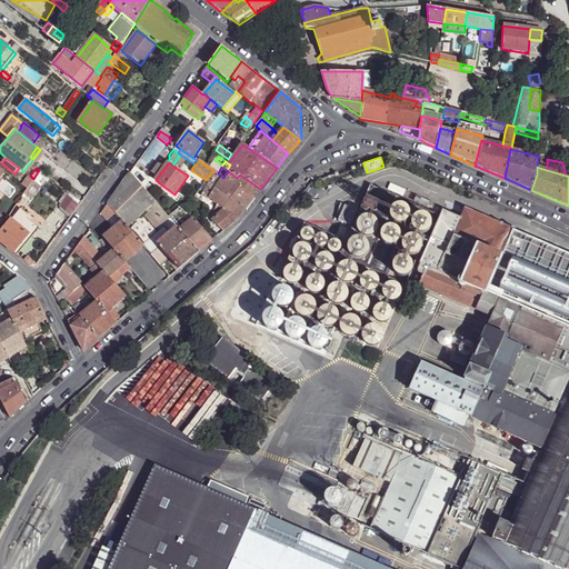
[(218,173),(213,170),(206,180),(209,182),(201,193),(208,198),(215,189),(215,190),(217,187),(216,186),(212,183),(219,175),(218,173)]
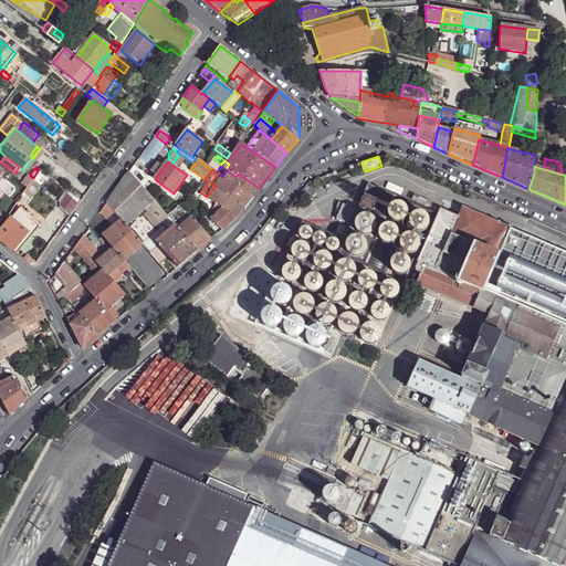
[(227,170),(222,177),(252,197),(259,188),(239,174),(236,177),(227,170)]
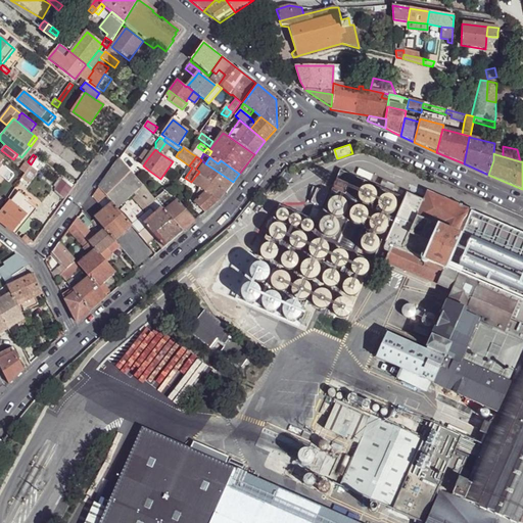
[(130,172),(119,159),(112,169),(123,179),(130,172)]
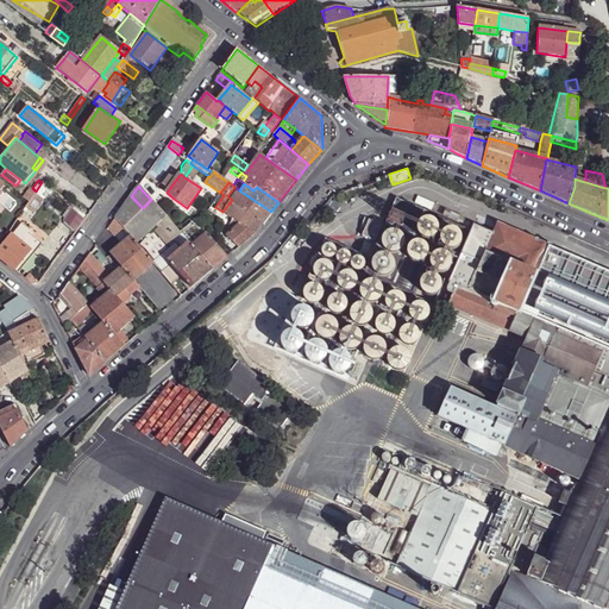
[(33,195),(36,192),(32,188),(24,198),(29,202),(33,195)]
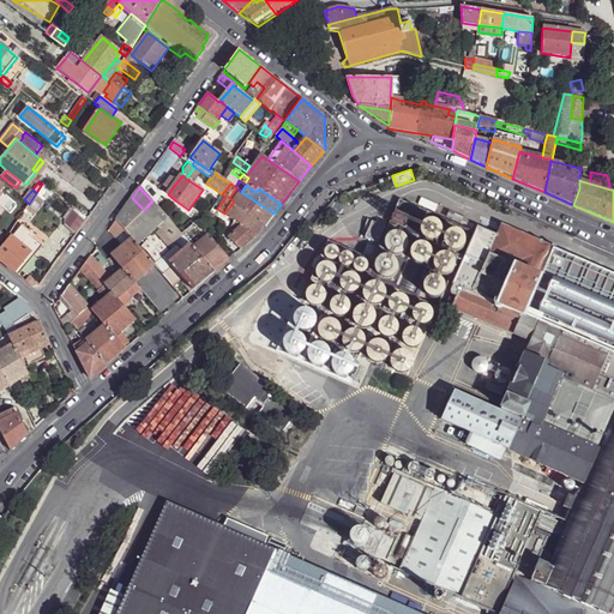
[(241,192),(240,191),(233,200),(234,202),(232,205),(264,227),(274,214),(241,192)]
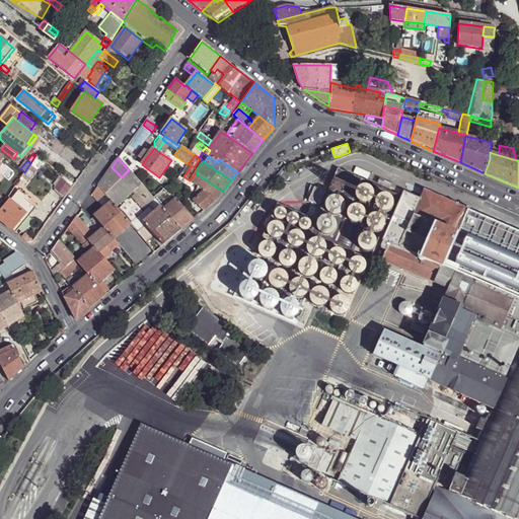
[(14,173),(5,166),(0,173),(0,174),(8,180),(14,173)]
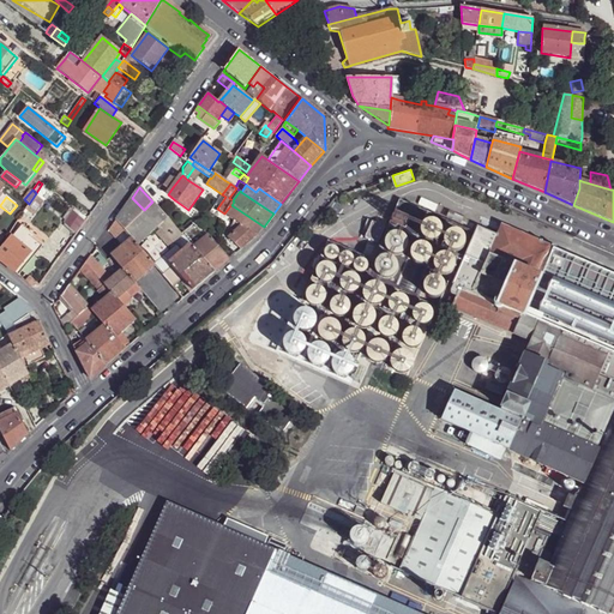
[(29,204),(25,210),(34,216),(43,202),(34,197),(29,204)]
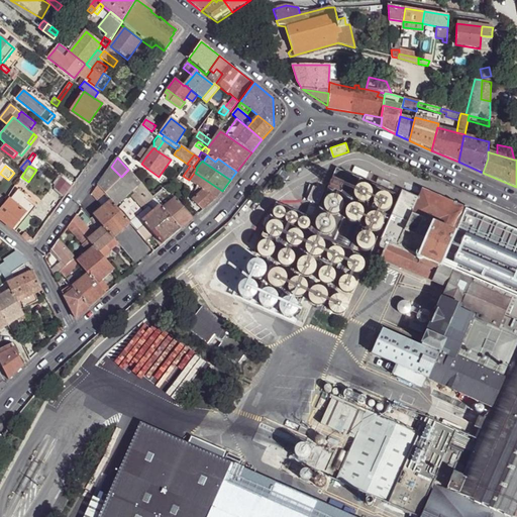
[(121,177),(111,167),(100,181),(104,184),(100,189),(102,191),(108,186),(110,188),(121,177)]
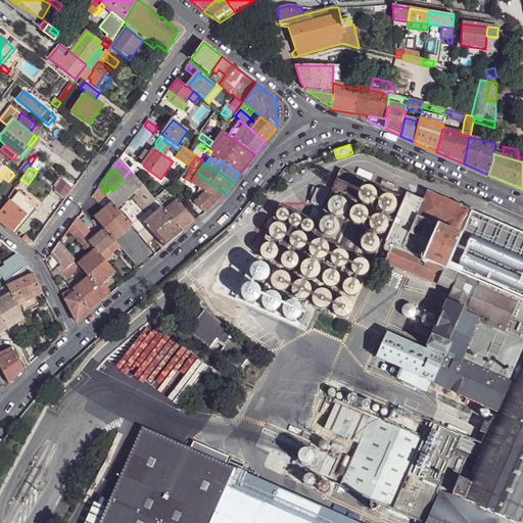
[(156,176),(149,171),(146,174),(153,179),(156,176)]
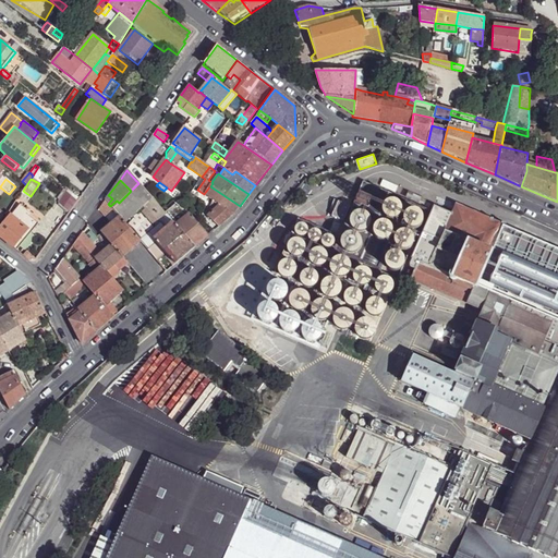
[(408,249),(413,251),(431,211),(360,182),(336,239),(330,251),(395,278),(408,249)]
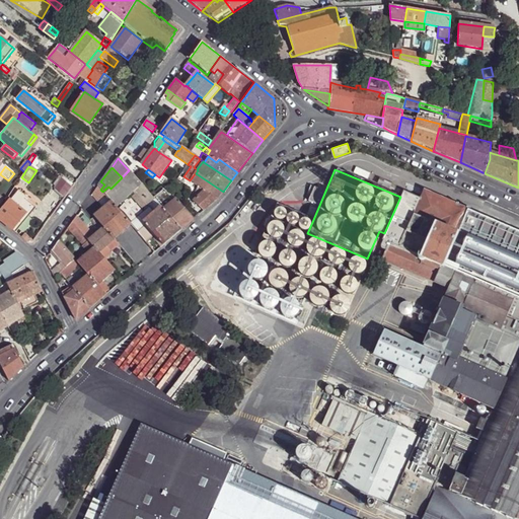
[(141,184),(129,170),(122,177),(110,189),(123,202),(135,191),(141,184)]
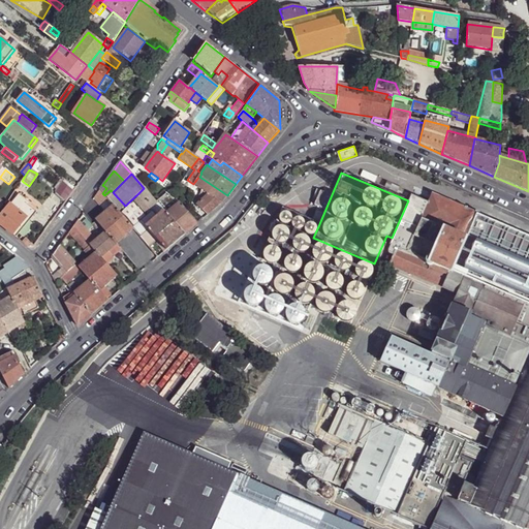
[(199,177),(199,176),(193,184),(201,190),(208,194),(221,204),(227,195),(199,177)]
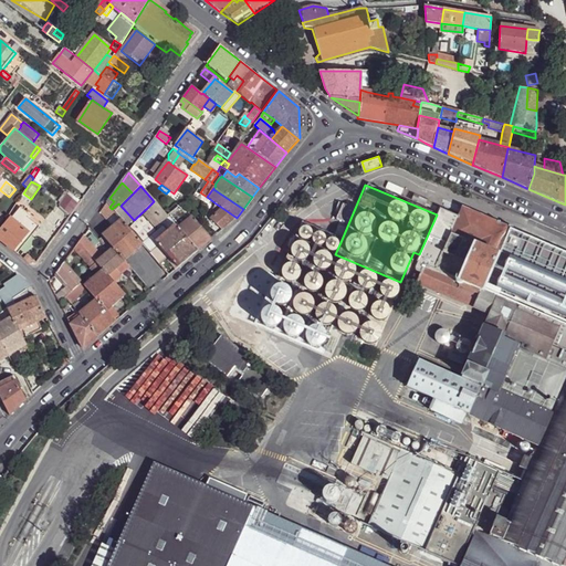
[(71,216),(79,205),(66,194),(59,206),(71,216)]
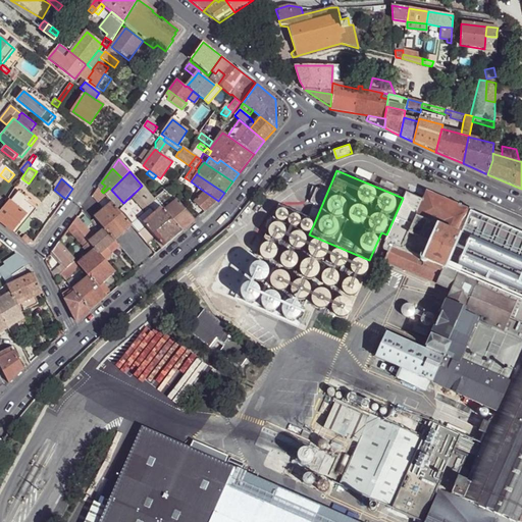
[(153,199),(142,186),(136,192),(148,206),(150,205),(155,201),(153,199)]
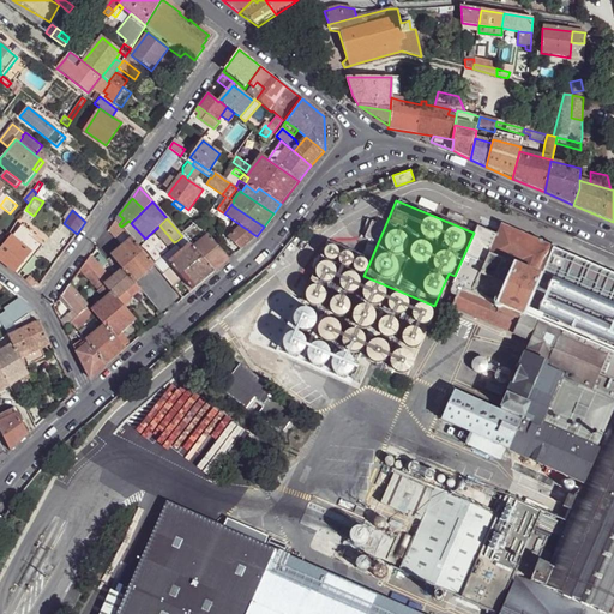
[(119,224),(116,221),(109,230),(115,239),(120,235),(124,238),(127,234),(121,227),(119,224)]
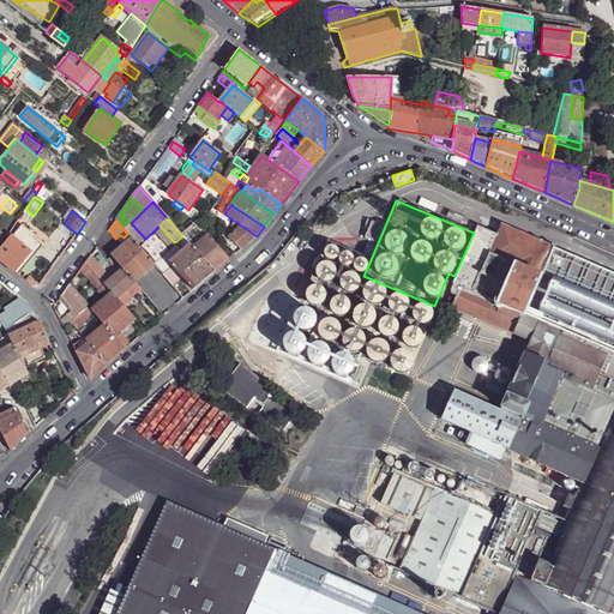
[(131,223),(128,221),(121,227),(127,234),(132,239),(137,246),(145,239),(131,223)]
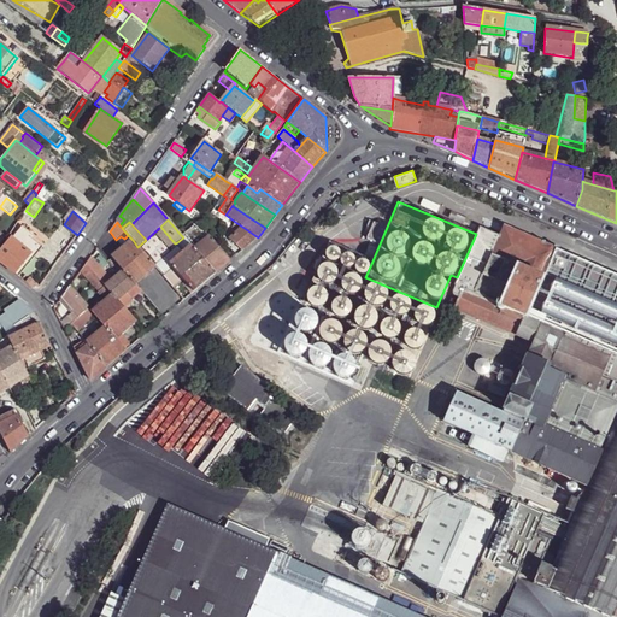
[(242,227),(239,231),(229,240),(242,252),(258,238),(242,227)]
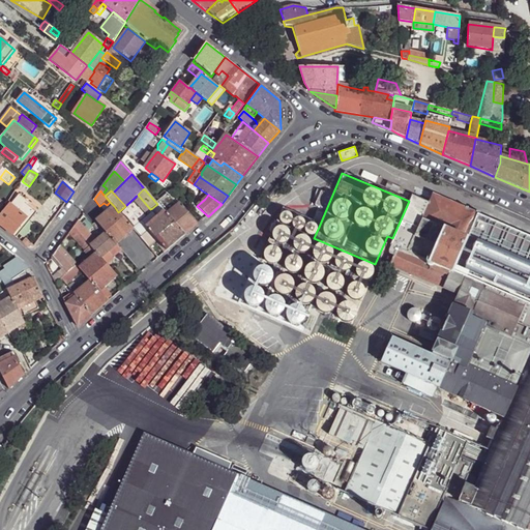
[(495,442),(489,454),(481,470),(473,488),(465,484),(459,498),(458,499),(446,495),(430,529),(444,529),(453,511),(457,501),(523,529),(529,529),(529,236),(433,195),(429,203),(411,196),(409,201),(392,238),(389,244),(390,245),(387,252),(393,255),(388,265),(458,295),(437,342),(434,349),(435,349),(452,358),(451,360),(409,341),(398,337),(387,360),(410,371),(429,379),(441,384),(439,388),(441,389),(457,396),(488,410),(505,418),(500,428),(499,432),(491,428),(486,438),(495,442)]
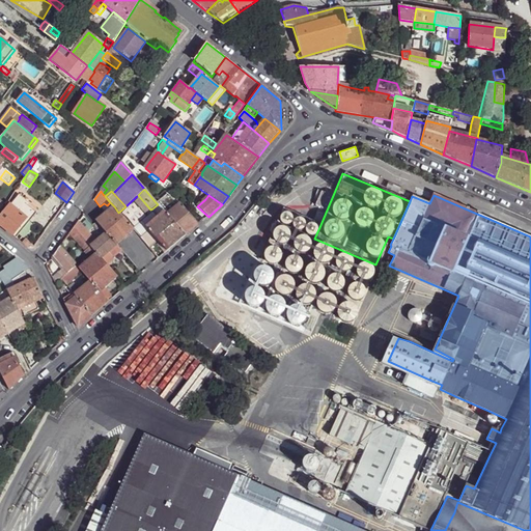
[(179,203),(171,197),(167,200),(163,197),(156,202),(158,204),(162,210),(165,213),(166,214),(179,203)]
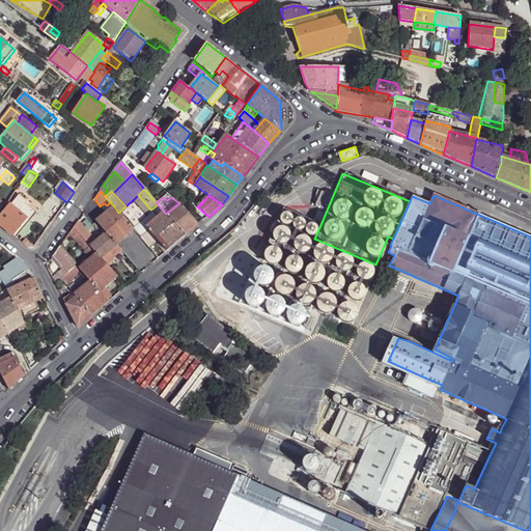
[(27,218),(26,219),(29,222),(36,214),(17,198),(10,205),(27,218)]
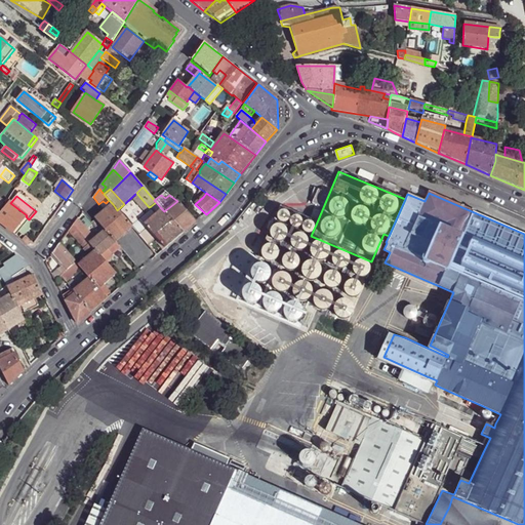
[(196,223),(177,201),(164,211),(183,233),(196,223)]
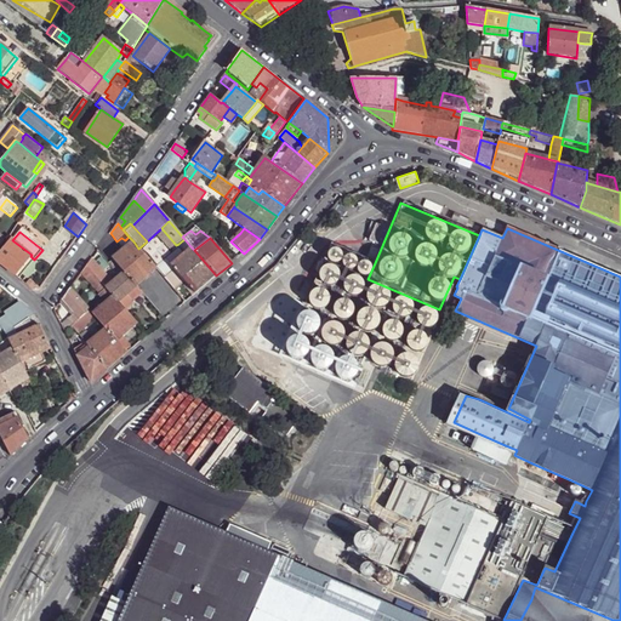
[(189,245),(184,239),(178,244),(183,250),(189,245)]
